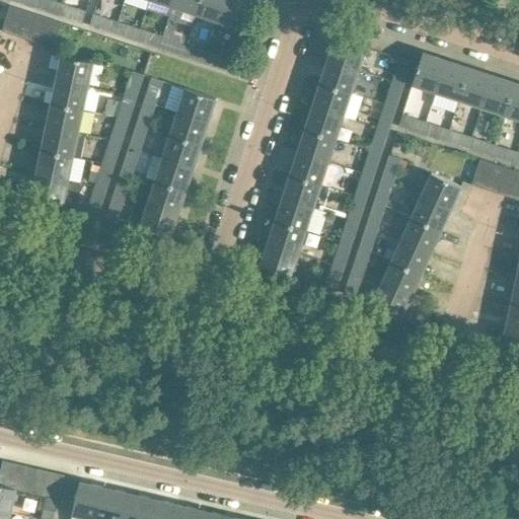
[(174,0),(173,5),(196,13),(200,0),(174,0)]
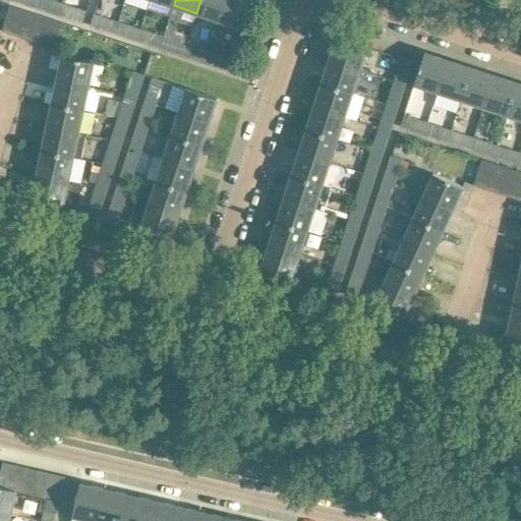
[(200,0),(196,13),(220,20),(226,0),(200,0)]
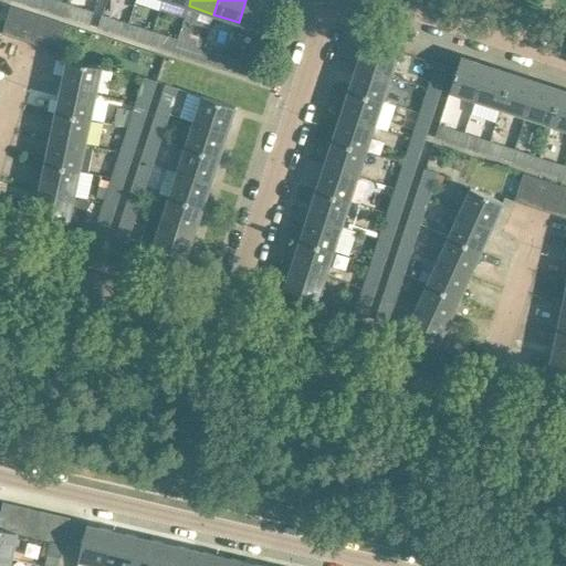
[(273,0),(245,0),(239,22),(264,30),(273,0)]
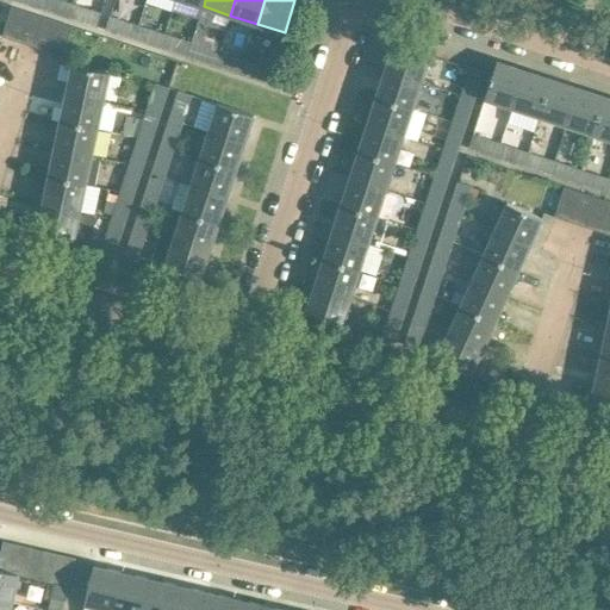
[(160,48),(165,35),(137,26),(132,39),(160,48)]
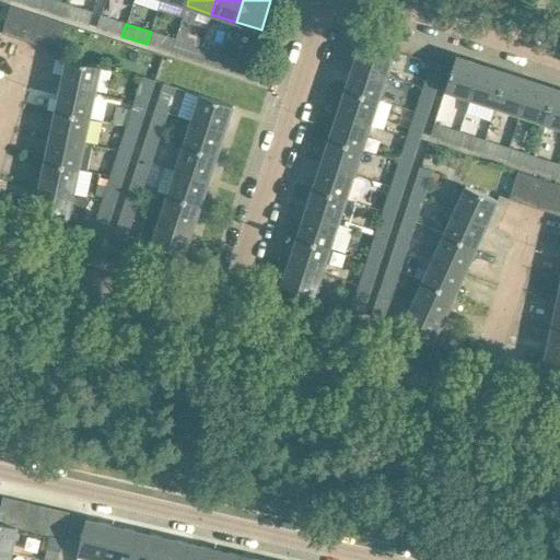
[(362,39),(353,65),(387,76),(395,50),(362,39)]
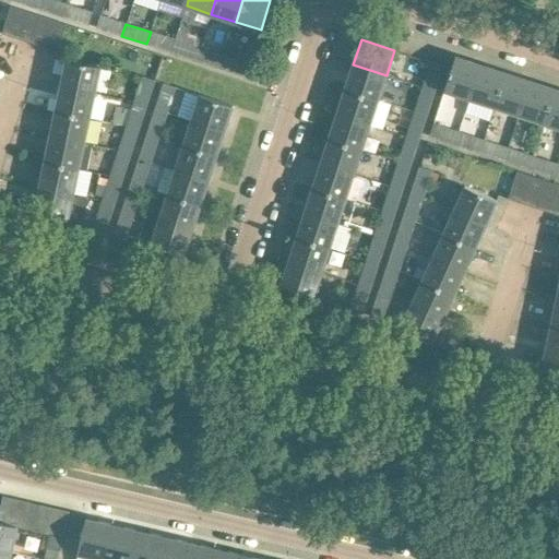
[(155,58),(145,55),(142,67),(151,70),(155,58)]
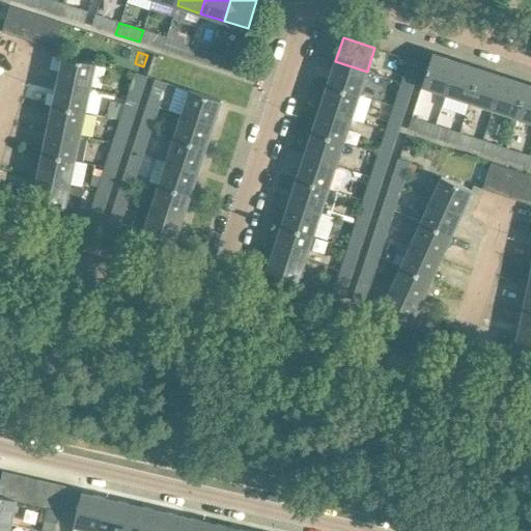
[(432,54),(422,85),(446,93),(456,61),(432,54)]
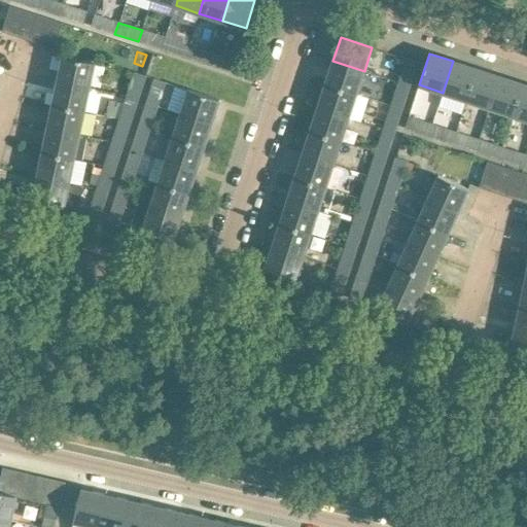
[(63,57),(58,80),(90,88),(95,63),(63,57)]
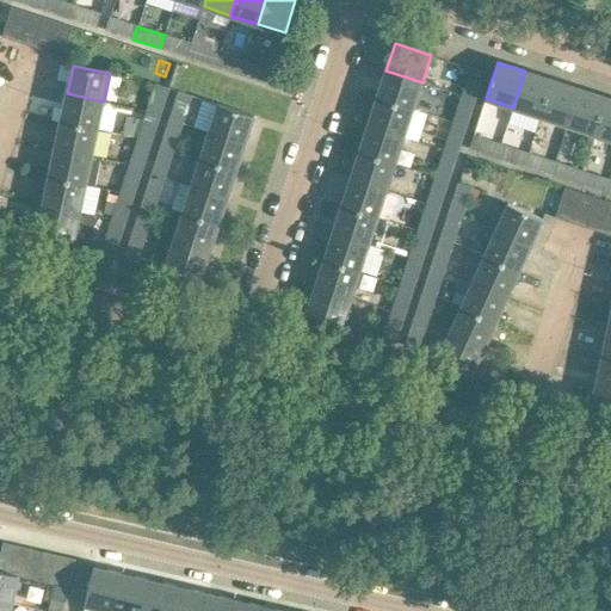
[(483,72),(470,68),(462,96),(474,99),(483,72)]
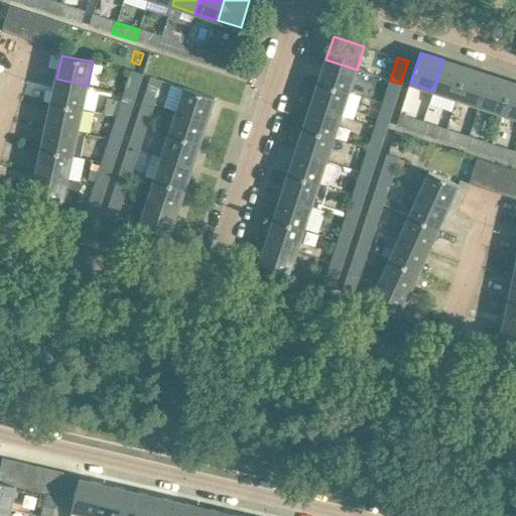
[(326,59),(318,83),(350,93),(357,70),(326,59)]
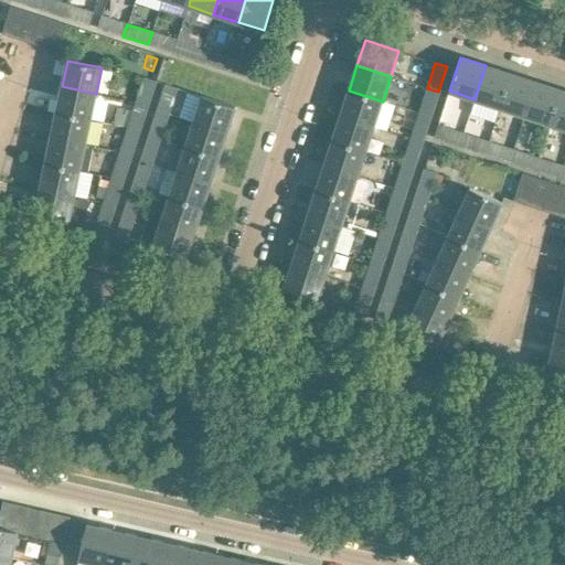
[(510,74),(486,65),(475,99),(499,107),(510,74)]
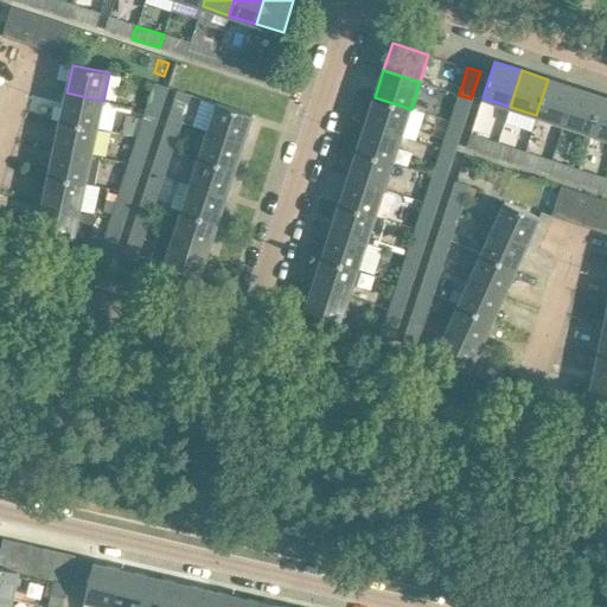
[(575,88),(548,80),(536,115),(563,125),(575,88)]
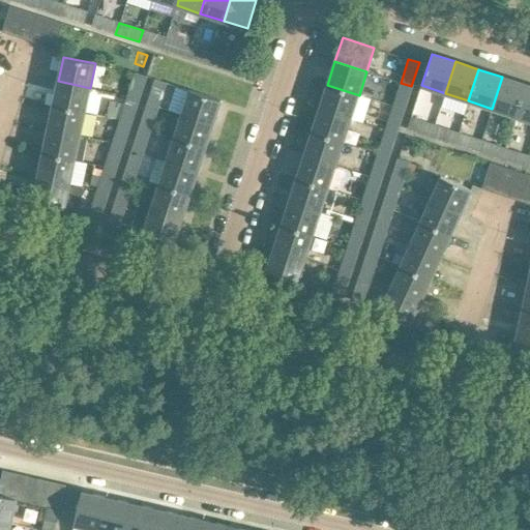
[(140,100),(147,77),(136,72),(128,96),(140,100)]
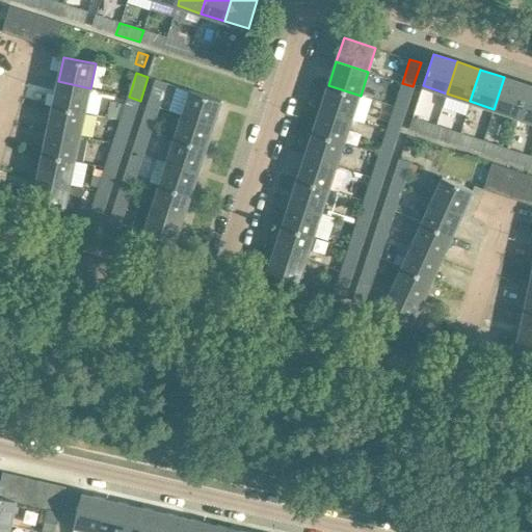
[(528,84),(504,77),(494,109),(517,116),(528,84)]
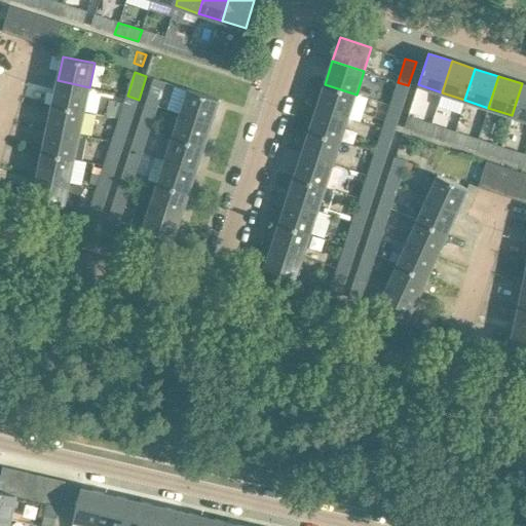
[(157,106),(164,82),(154,78),(146,102),(157,106)]
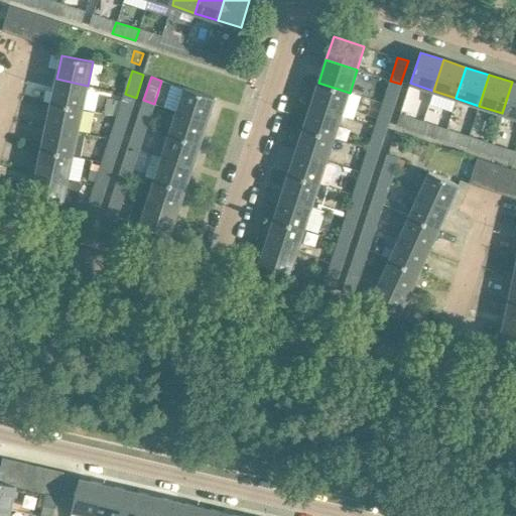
[(83,109),(88,86),(56,79),(54,89),(51,102),(83,109)]
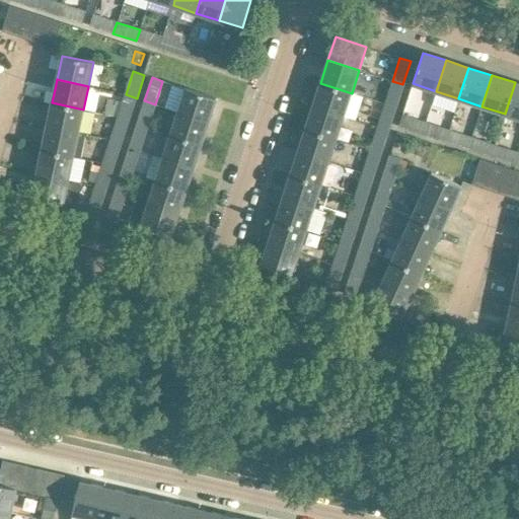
[(402,84),(392,81),(385,103),(395,107),(402,84)]
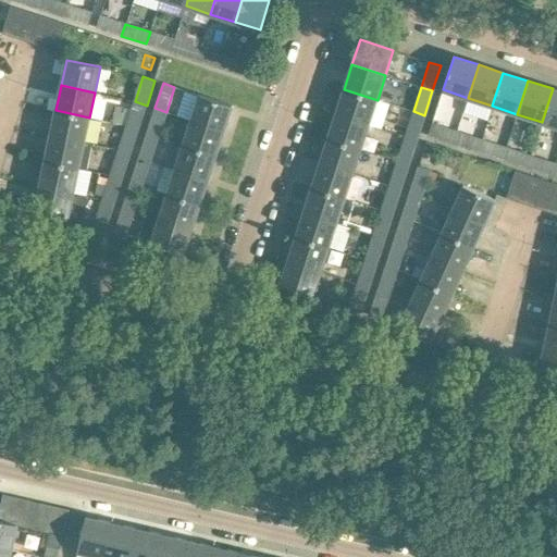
[(556,89),(553,88),(542,122),(556,126),(556,89)]
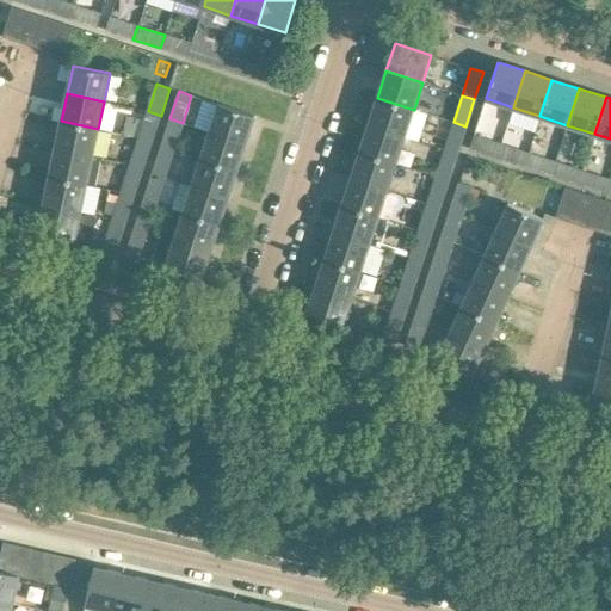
[(196,98),(191,112),(202,116),(198,128),(210,131),(246,143),(254,116),(218,104),(218,105),(196,98)]
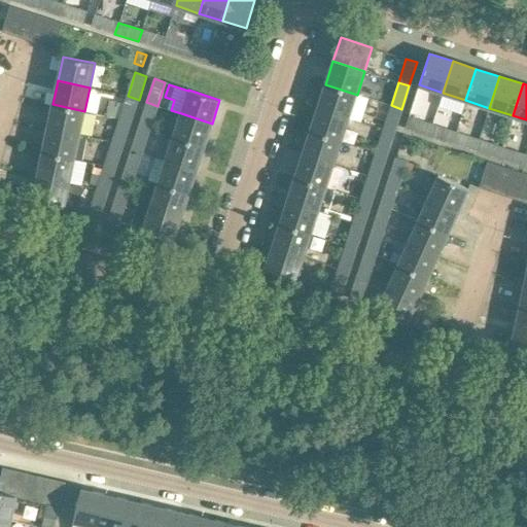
[(325,84),(318,107),(349,117),(357,95),(325,84)]
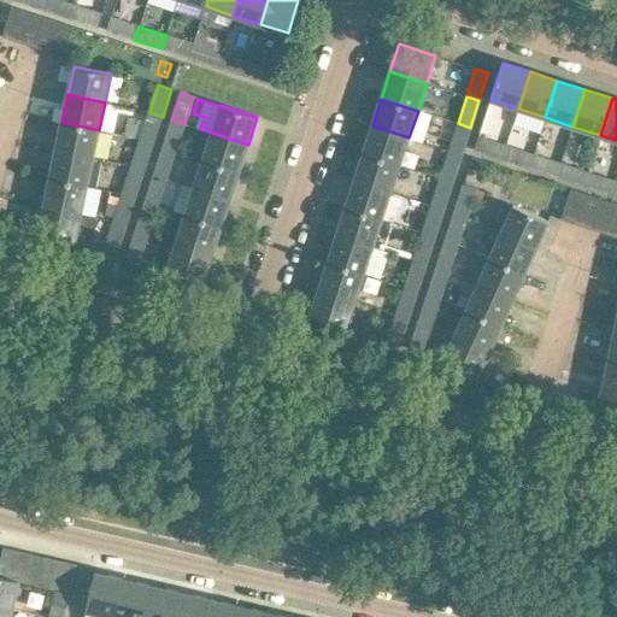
[(153,144),(163,117),(150,112),(140,140),(153,144)]
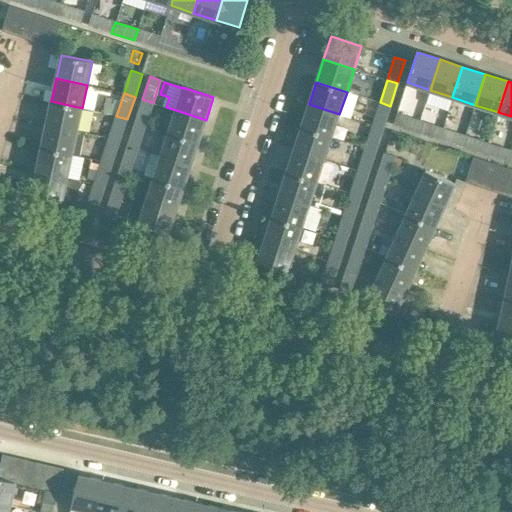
[(142,99),(135,122),(145,125),(153,103),(142,99)]
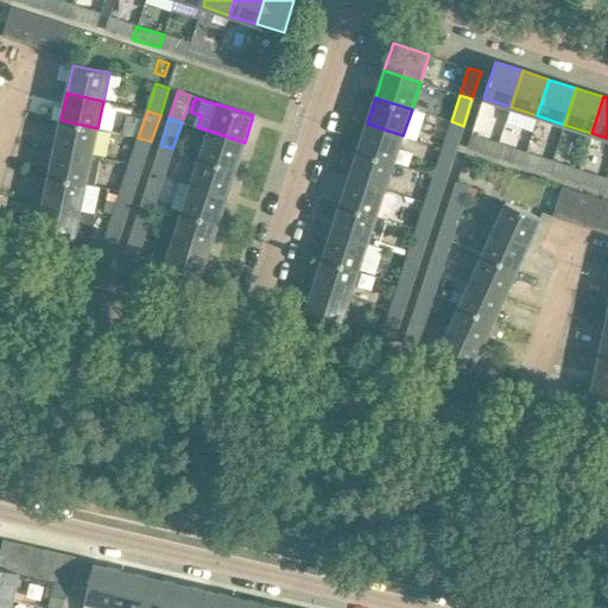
[(61,120),(55,149),(92,157),(97,128),(61,120)]
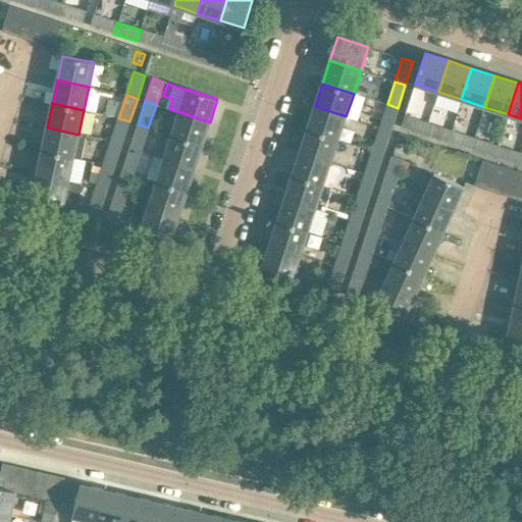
[(398,108),(387,104),(379,127),(390,132),(398,108)]
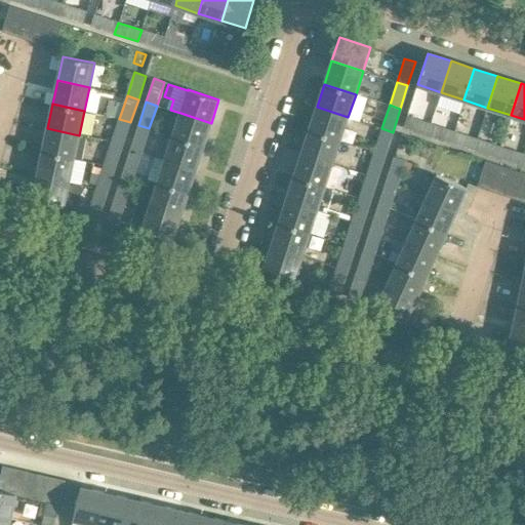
[(317,107),(309,130),(340,140),(348,117),(317,107)]
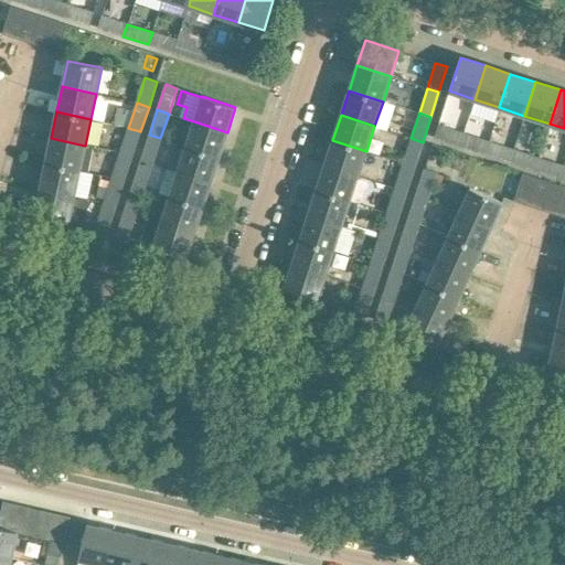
[(220,158),(227,132),(194,121),(185,147),(220,158)]
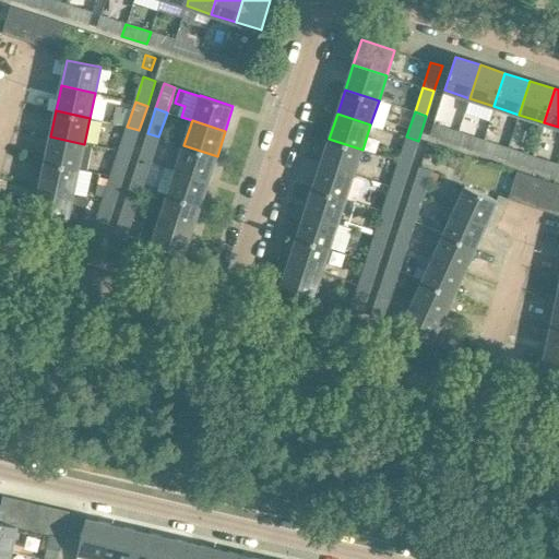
[(459,132),(433,125),(430,135),(454,144),(459,132)]
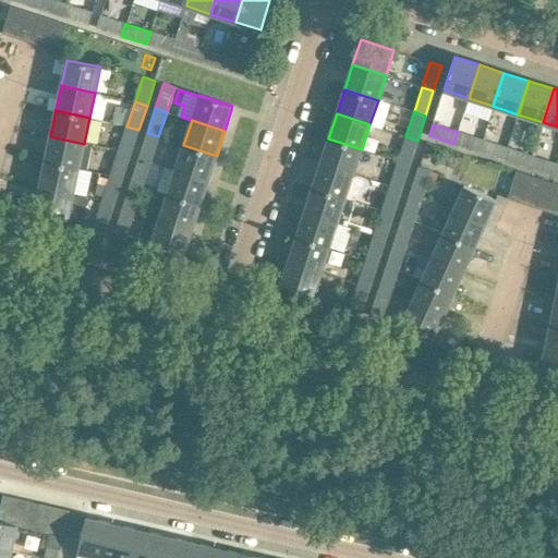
[(126,126),(119,152),(131,155),(138,130),(126,126)]
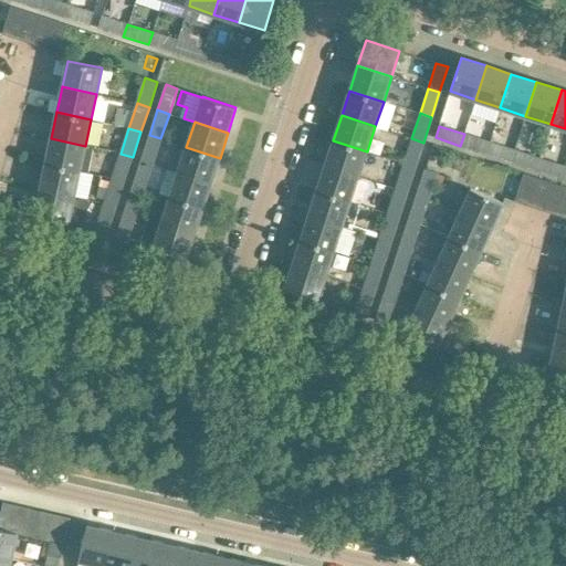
[(489,143),(464,134),(460,146),(485,154),(489,143)]
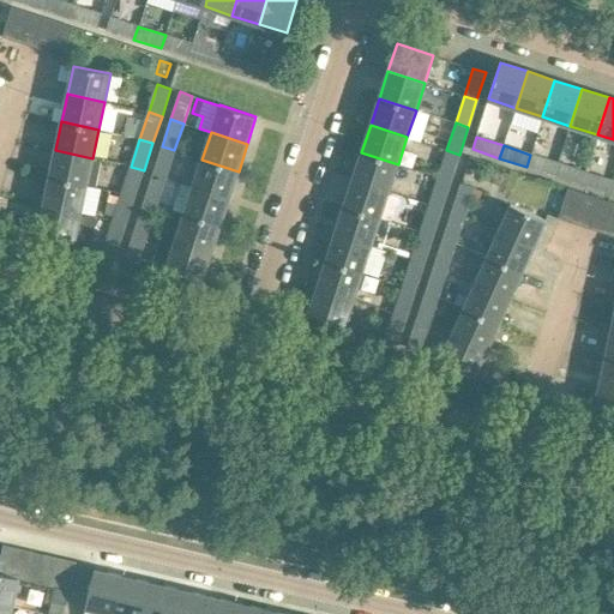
[(166,178),(174,150),(162,146),(152,174),(166,178)]
